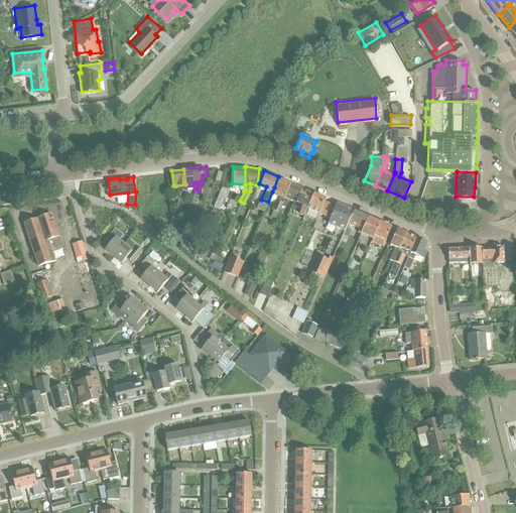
[(278,176),(274,187),(272,191),(280,195),(278,199),(277,199),(273,208),(278,210),(284,196),(290,181),(278,176)]
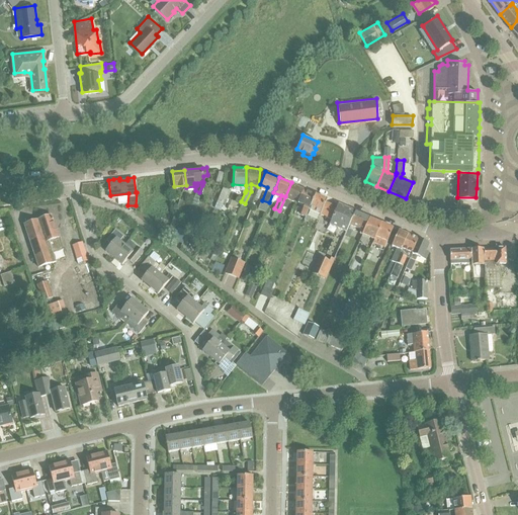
[(285,196),(280,209),(291,216),(296,201),(303,187),(291,182),(285,196)]
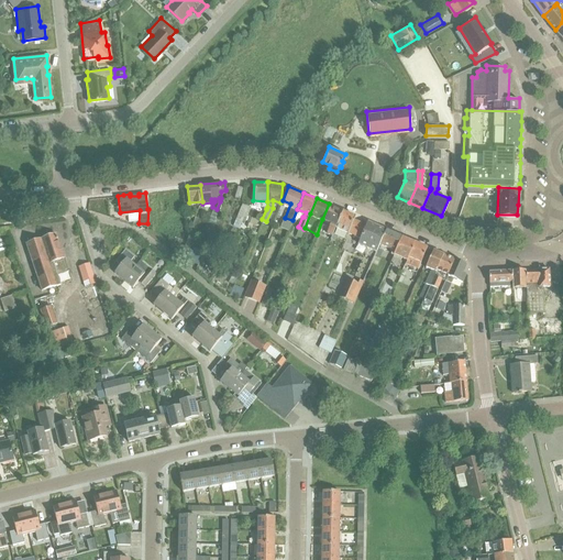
[(242,202),(233,223),(239,226),(241,221),(243,222),(250,206),(242,202)]
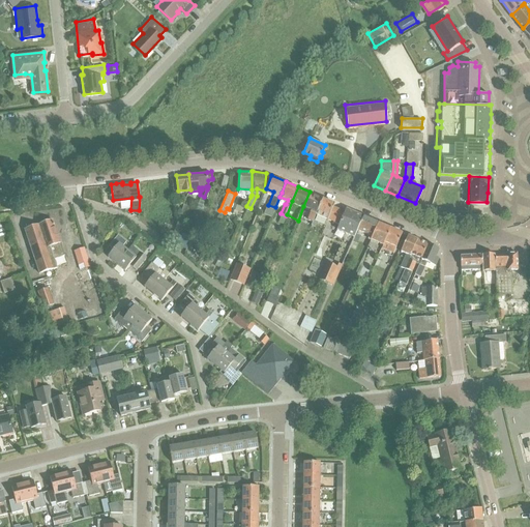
[(322,197),(310,192),(303,206),(311,209),(306,217),(313,220),(316,212),(316,211),(322,197)]
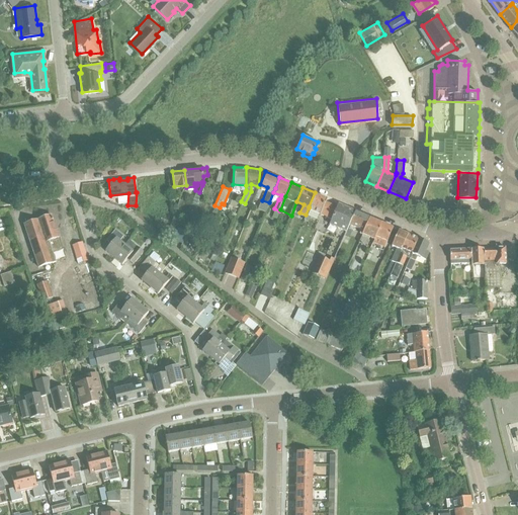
[(195,190),(190,202),(195,203),(199,192),(195,190)]
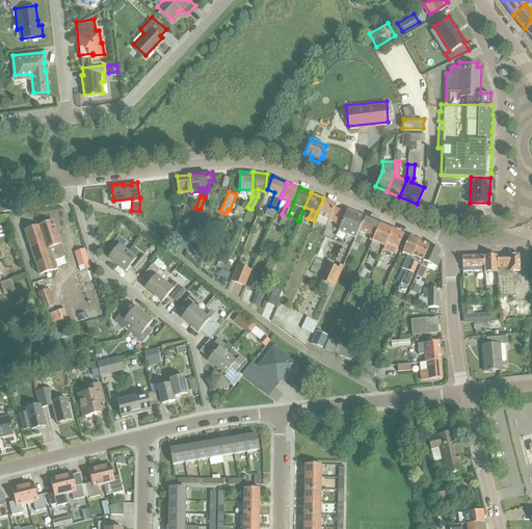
[(323,197),(317,212),(317,213),(328,217),(334,206),(336,203),(323,197)]
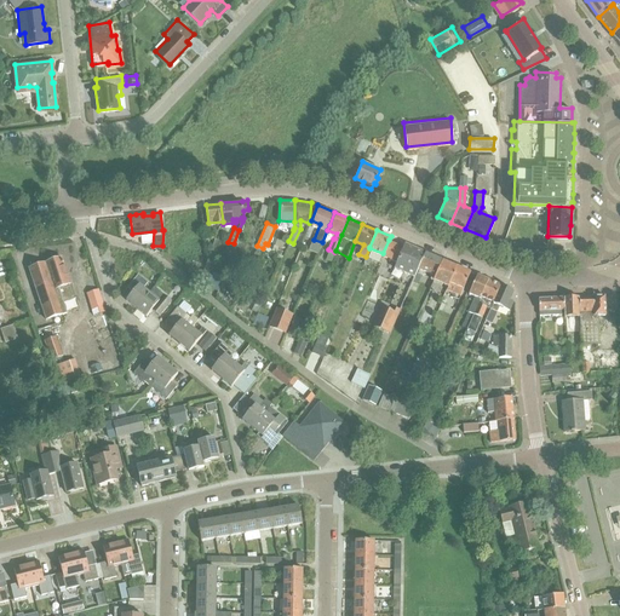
[(217,288),(223,274),(212,270),(210,276),(207,276),(222,235),(216,232),(205,263),(200,276),(201,277),(199,281),(217,288)]
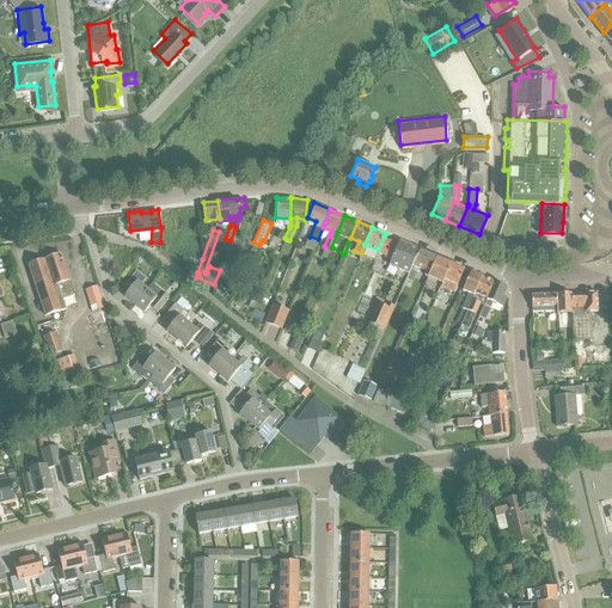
[(384,237),(378,250),(391,256),(397,241),(384,237)]
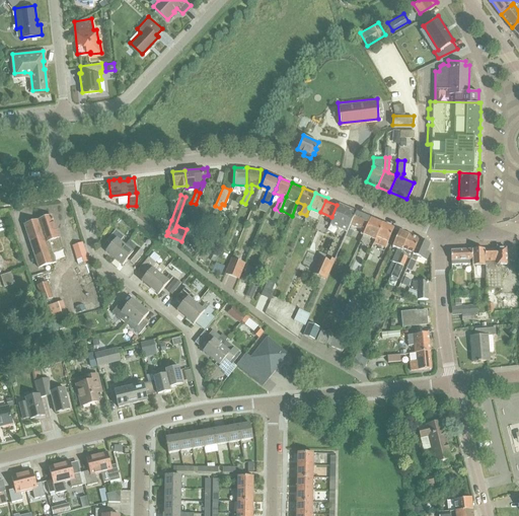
[(269,211),(271,206),(265,202),(262,208),(269,211)]
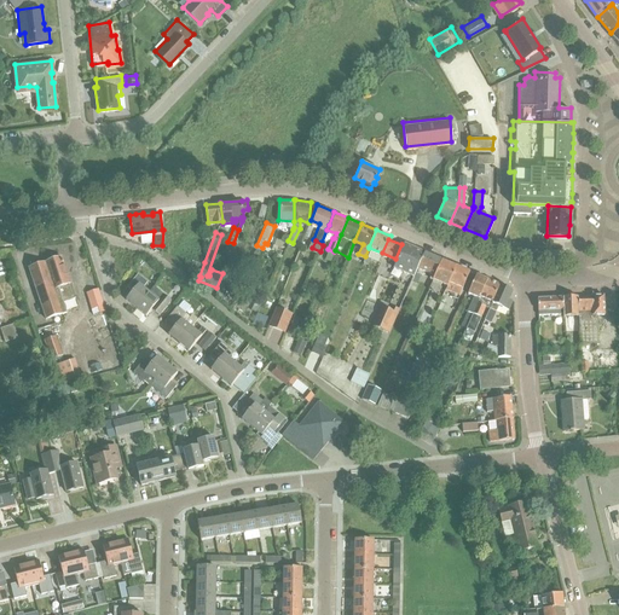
[(401,244),(395,259),(393,265),(414,274),(415,271),(417,266),(423,250),(424,250),(404,241),(401,244)]
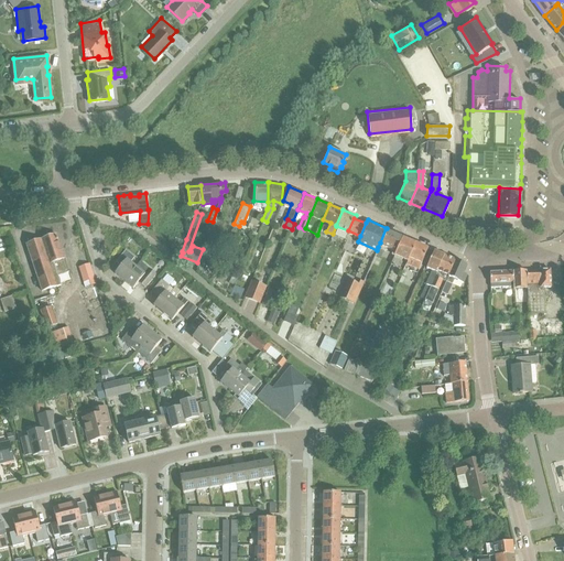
[(386,228),(380,243),(396,249),(402,235),(386,228)]
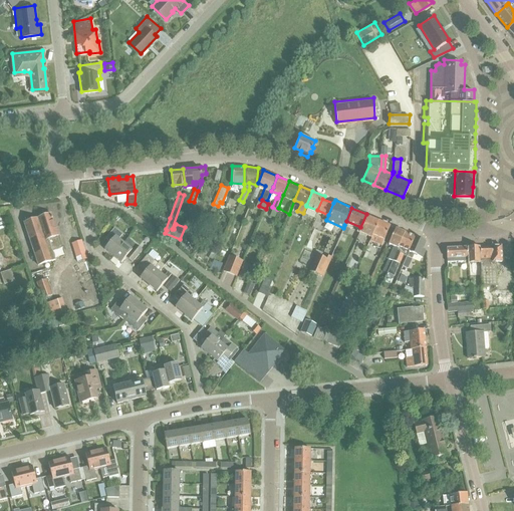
[(48,239),(51,249),(62,246),(50,211),(37,216),(45,240),(48,239)]
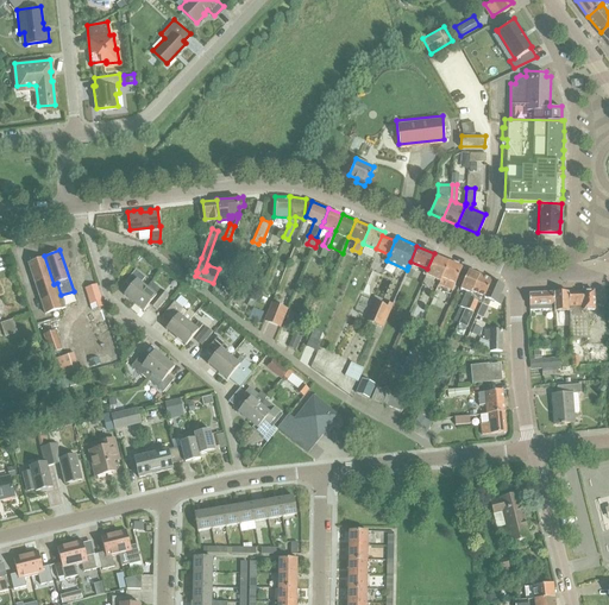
[(248,252),(240,268),(251,272),(256,262),(249,259),(251,254),(248,252)]
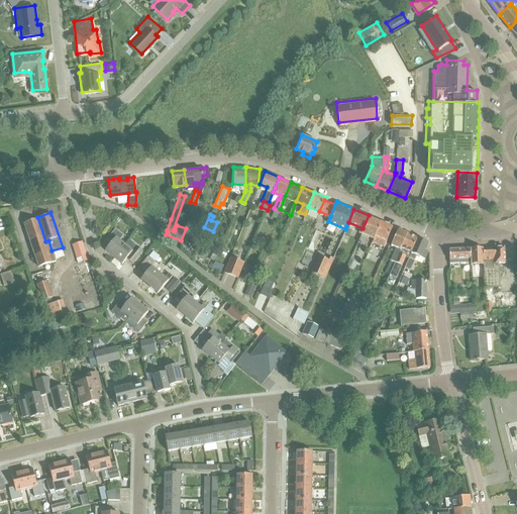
[(369,215),(363,228),(362,231),(373,236),(380,220),(369,215)]
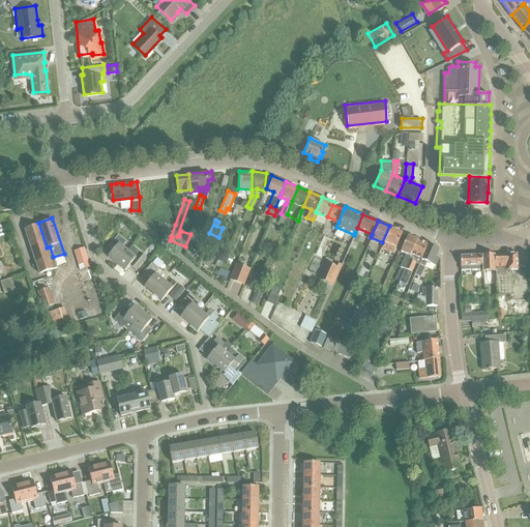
[(171,236),(175,225),(164,222),(160,233),(171,236)]
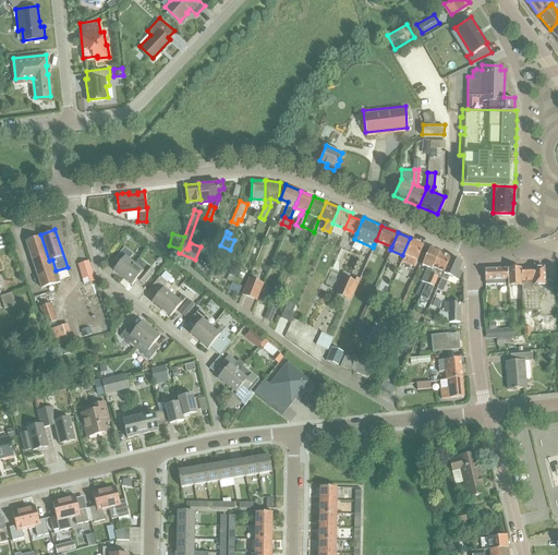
[(59,279),(56,270),(52,260),(49,261),(40,234),(25,239),(41,286),(59,279)]
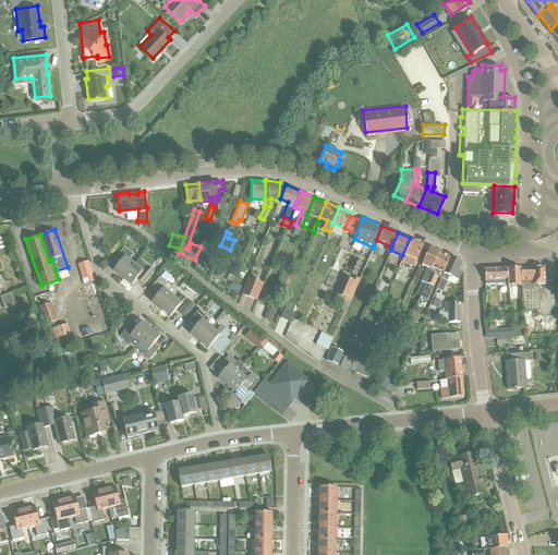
[(410,238),(402,255),(401,260),(413,265),(416,257),(423,243),(410,238)]
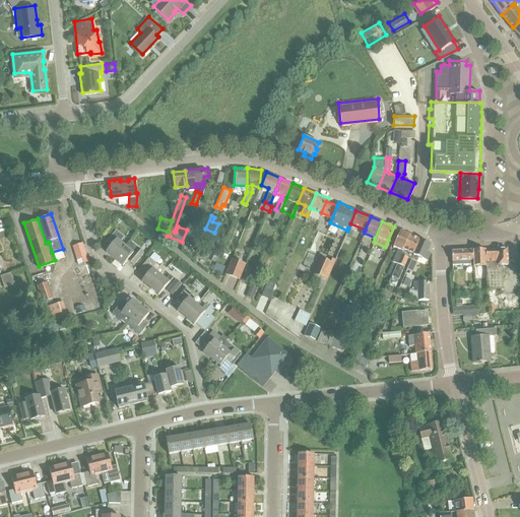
[(114,257),(125,244),(120,240),(124,235),(116,228),(107,239),(111,243),(106,250),(114,257)]
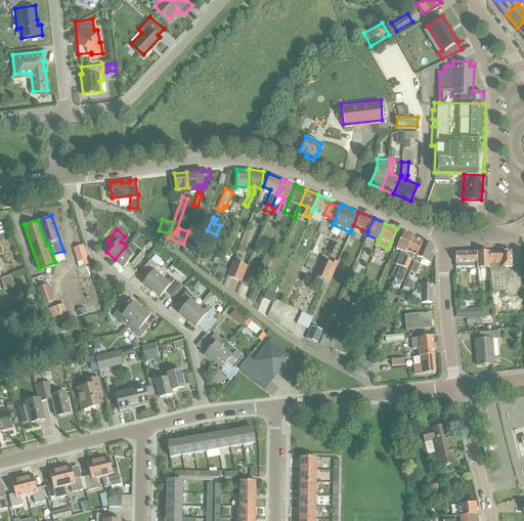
[(399,264),(412,234),(403,231),(396,247),(401,250),(395,262),(399,264)]
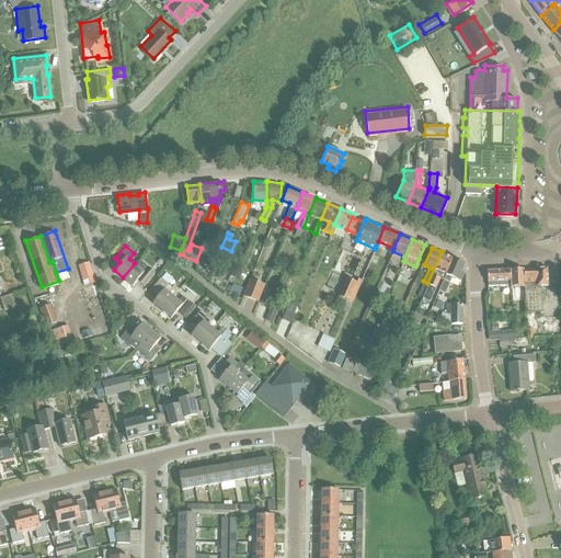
[(442,251),(427,283),(422,296),(430,299),(439,276),(443,279),(446,273),(453,257),(442,251)]
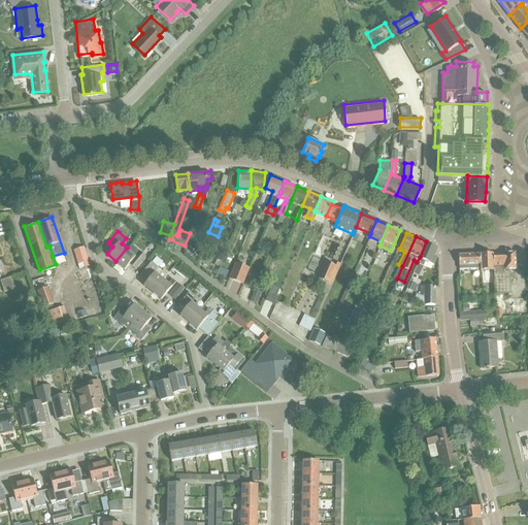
[(188,238),(184,250),(188,252),(193,240),(188,238)]
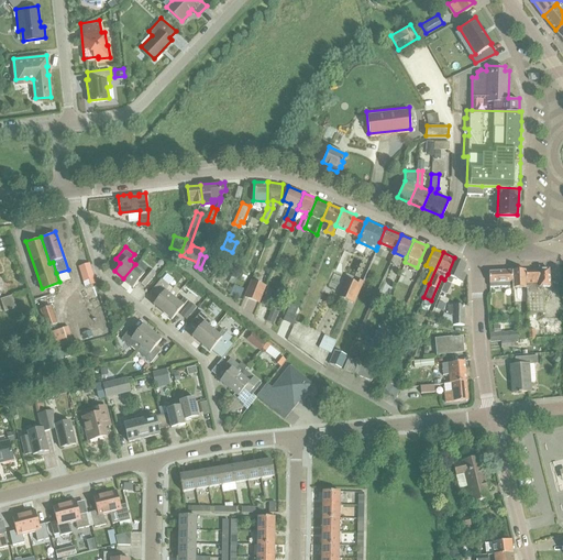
[(448,274),(444,280),(440,289),(446,293),(453,276),(462,281),(465,272),(462,271),(465,262),(454,257),(448,274)]
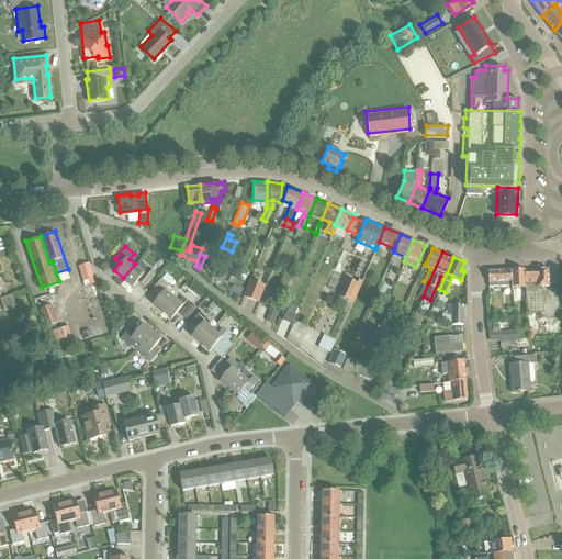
[(135,264),(123,278),(133,284),(137,279),(144,284),(155,271),(148,266),(144,261),(139,258),(135,264)]
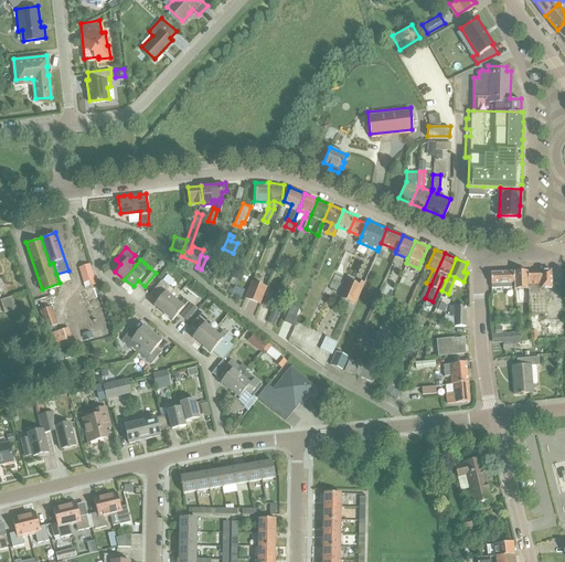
[(89,262),(78,265),(83,281),(94,277),(89,262)]
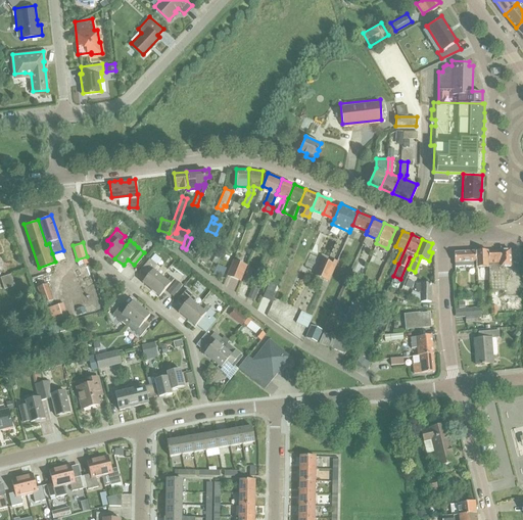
[(510,247),(487,248),(488,272),(489,279),(489,291),(505,290),(504,265),(511,264),(510,247)]
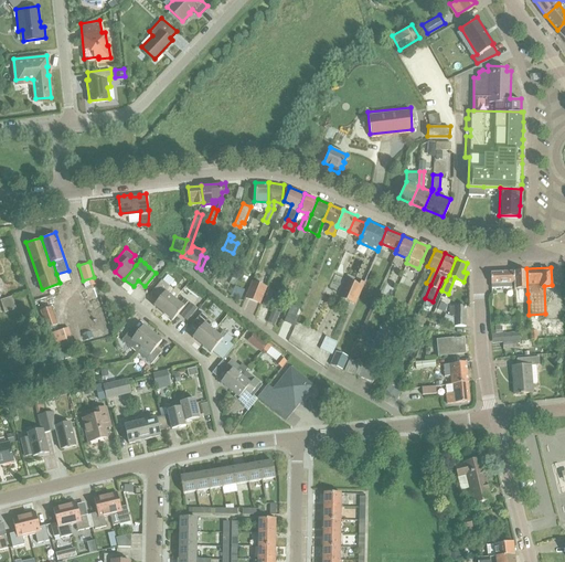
[(525,269),(513,269),(513,281),(513,285),(513,287),(514,287),(515,301),(529,301),(528,294),(526,268),(525,269)]
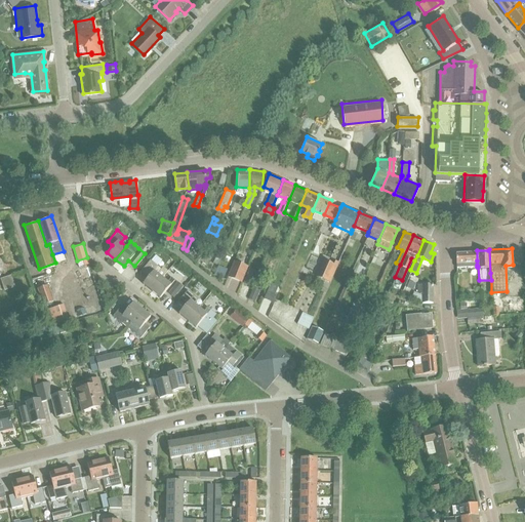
[(472,265),(472,261),(477,261),(477,250),(455,251),(456,265),(472,265)]
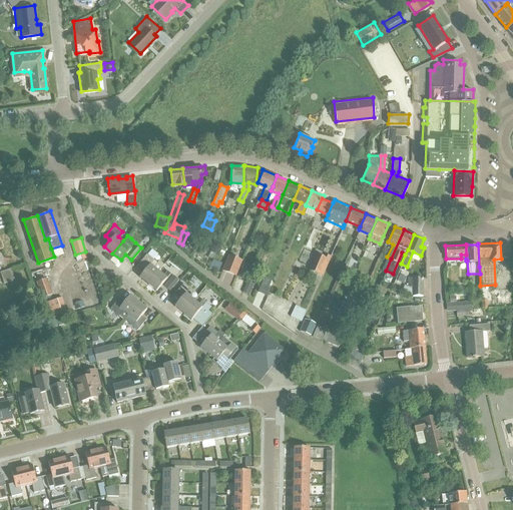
[(327,251),(326,256),(316,250),(308,268),(322,274),(331,253),(327,251)]
